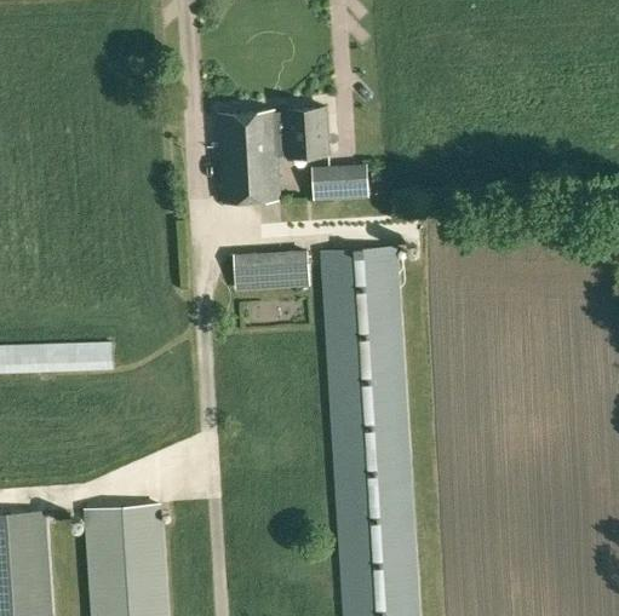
[(284,113),(274,113),(275,157),(276,157),(328,154),(325,108),(284,110),(284,113)]
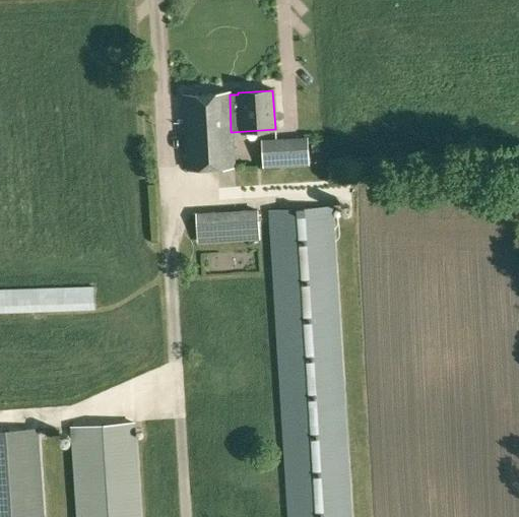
[(229,92),(182,95),(187,170),(234,168),(232,132),(231,132),(230,94),(229,94),(229,92)]
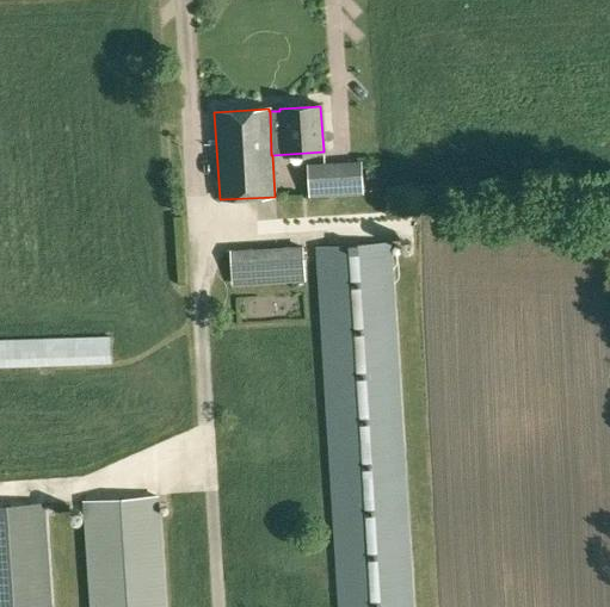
[(353,168),(331,169),(307,171),(309,197),(356,193),(353,168)]
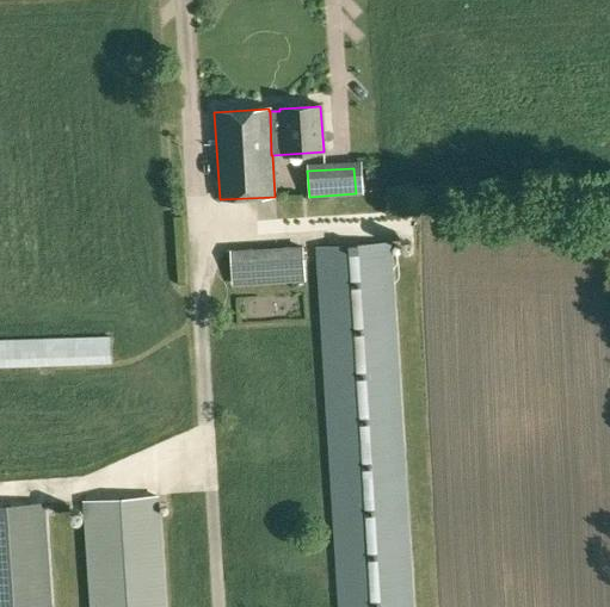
[(315,248),(331,506),(337,606),(413,606),(406,501),(400,403),(390,242),(315,248)]
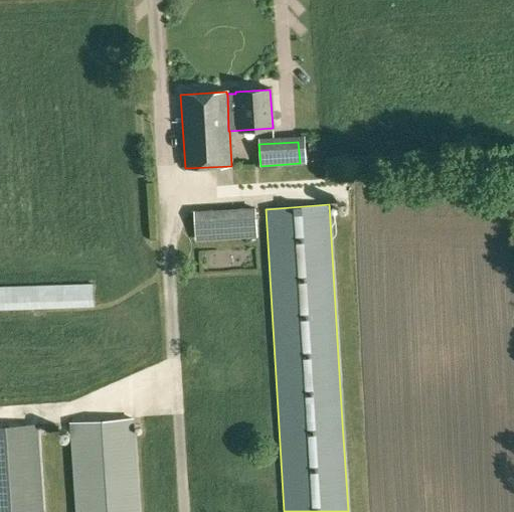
[(255,237),(253,209),(193,212),(195,240),(255,237)]
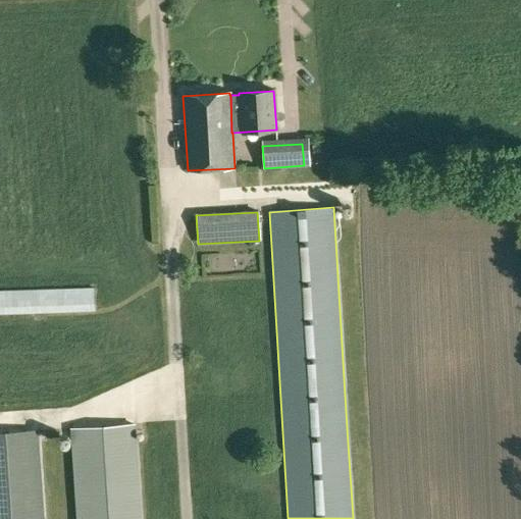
[(0,314),(95,311),(94,289),(0,291),(0,314)]
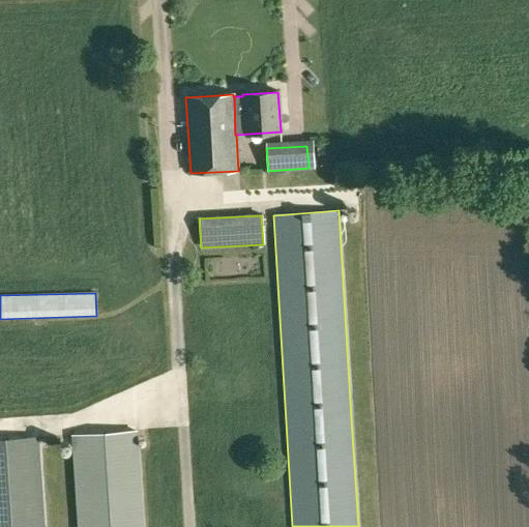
[(142,526),(136,430),(71,435),(78,526),(142,526)]
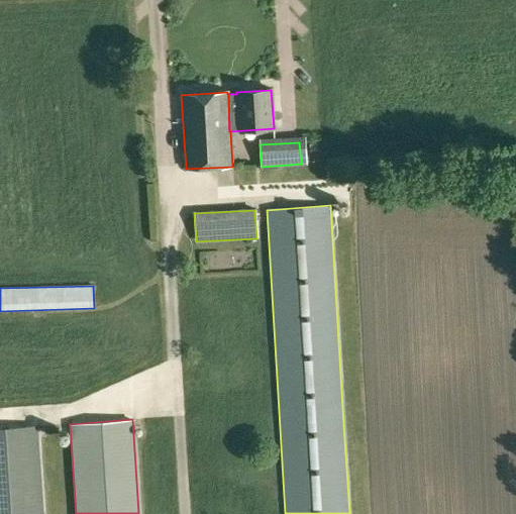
[(42,513),(36,426),(0,428),(0,513),(42,513)]
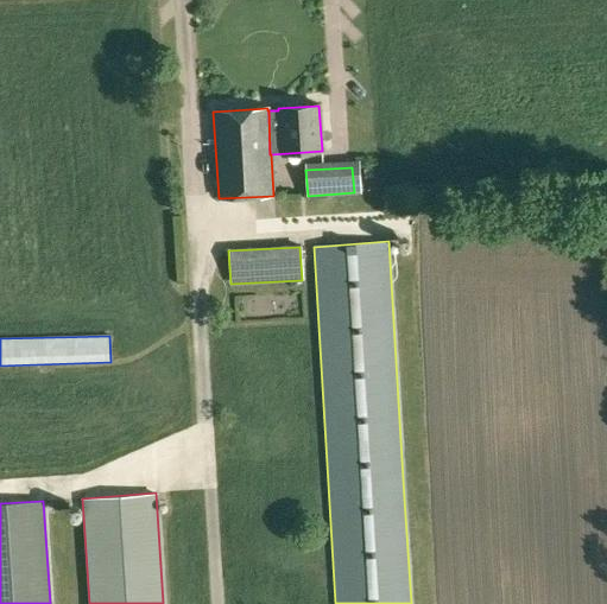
All buildings are outlined.
